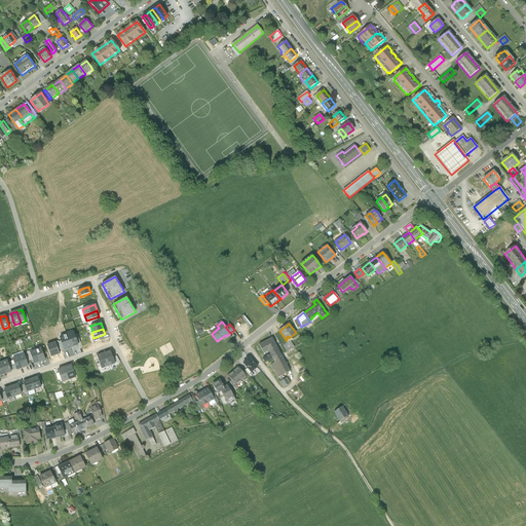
[(74,332),(67,335),(71,347),(78,345),(78,344),(75,335),(74,332)]
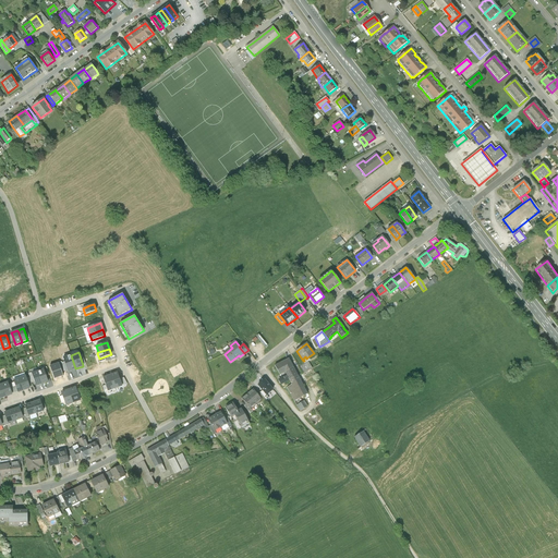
[(71,355),(63,358),(65,362),(69,371),(75,368),(71,355)]
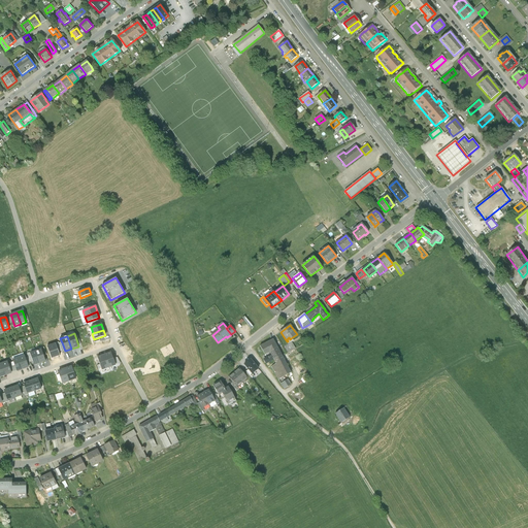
[(273,339),(260,347),(264,354),(264,355),(265,355),(270,353),(277,349),(273,339)]
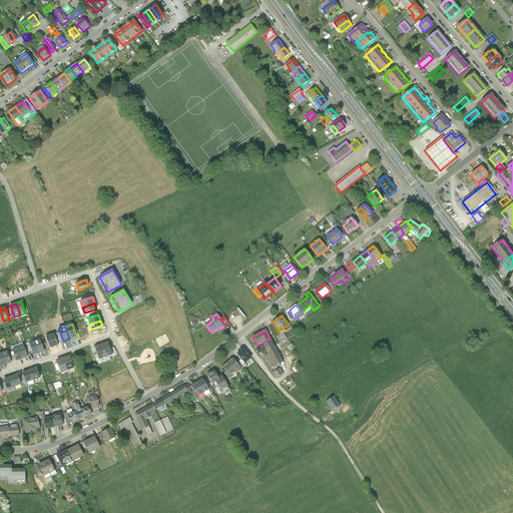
[(279,343),(287,338),(284,333),(276,338),(279,343)]
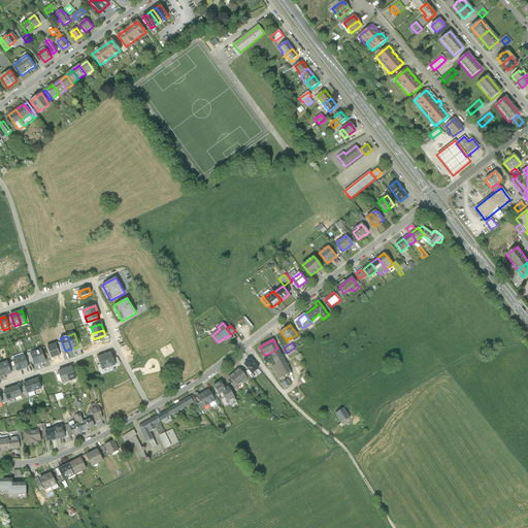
[(55,343),(47,347),(52,359),(60,356),(58,352),(55,343)]
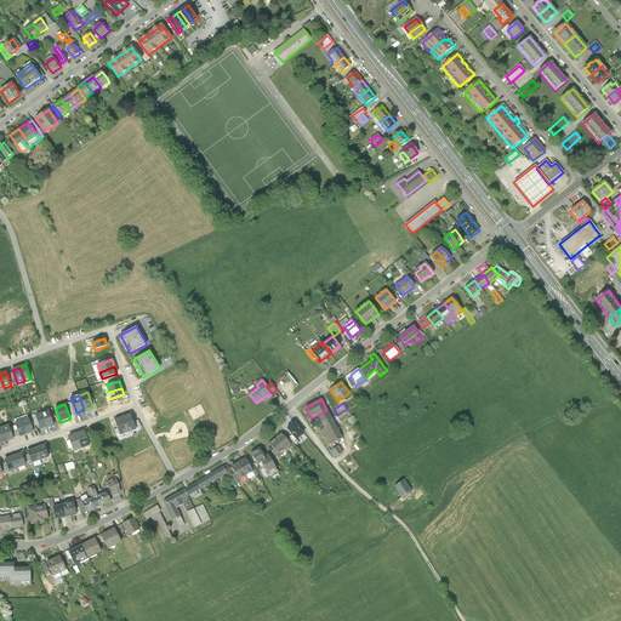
[(319,419),(311,422),(313,427),(322,423),(331,419),(326,410),(318,415),(319,419)]
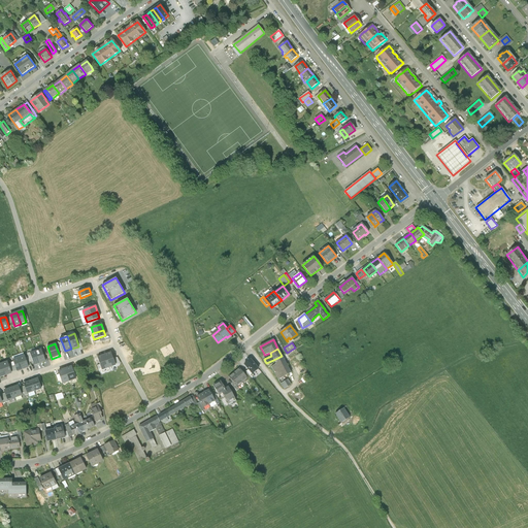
[(36,352),(39,363),(45,361),(43,356),(41,350),(36,352)]
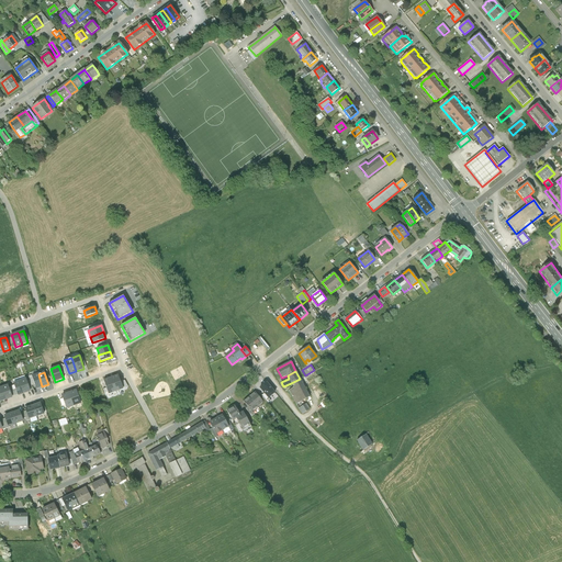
[(38,374),(32,377),(35,384),(36,389),(42,386),(38,374)]
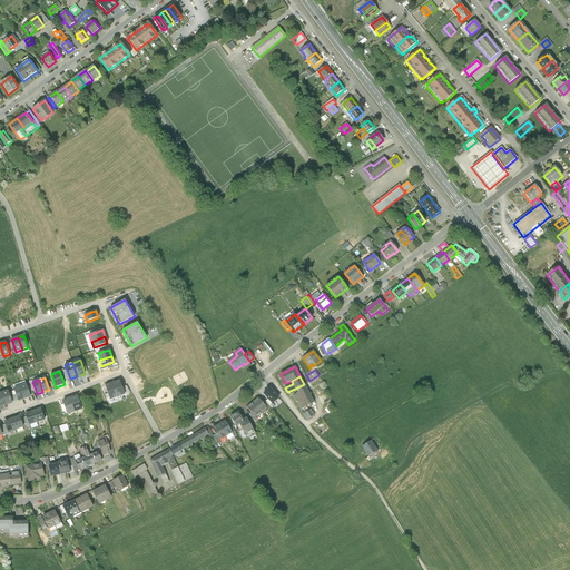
[(120,381),(112,383),(117,397),(125,394),(123,387),(120,381)]
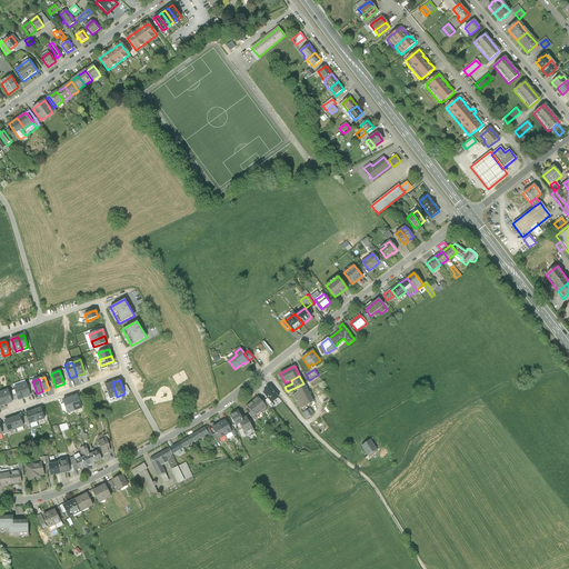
[(112,382),(105,386),(108,392),(105,393),(106,398),(109,397),(110,399),(117,397),(112,382)]
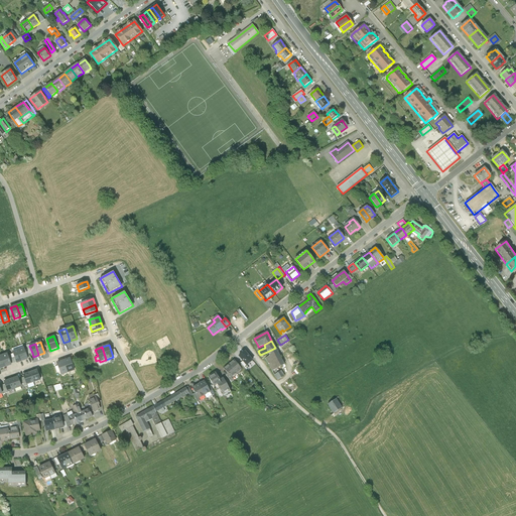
[(23,348),(18,350),(22,361),(27,359),(24,350),(23,348)]
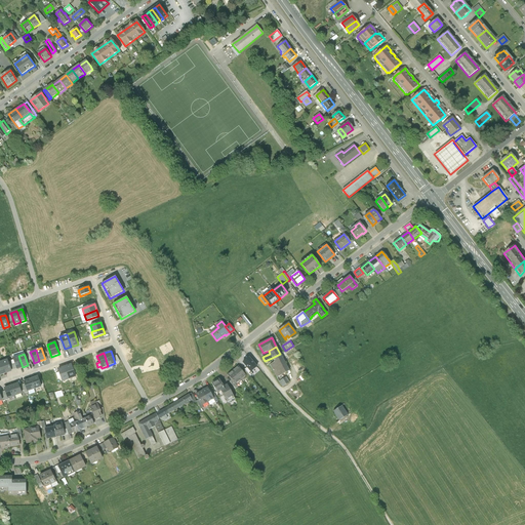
[(18,356),(13,358),(14,363),(16,368),(17,369),(23,367),(18,356)]
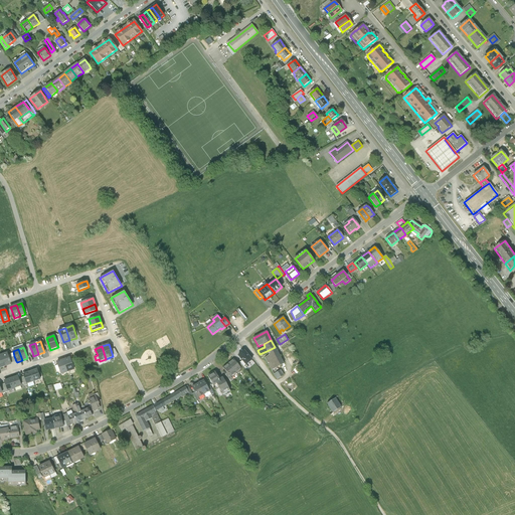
[(251,360),(244,350),(238,355),(242,360),(245,365),(251,360)]
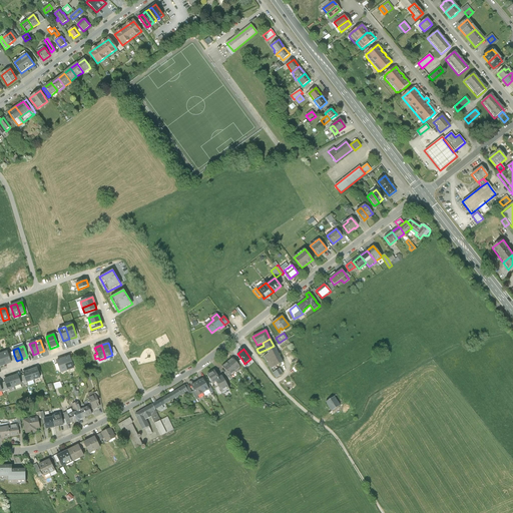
[(276,350),(269,354),(276,367),(283,363),(276,350)]
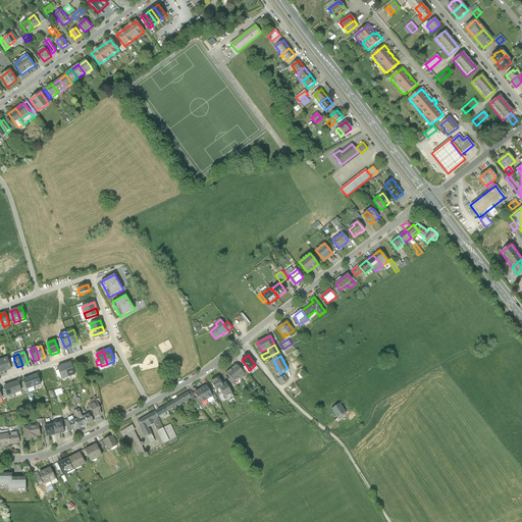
[(7,358),(2,360),(5,371),(11,369),(9,363),(7,358)]
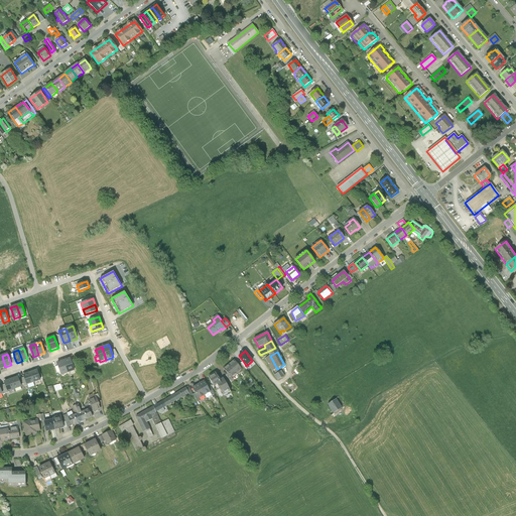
[(277,369),(270,356),(265,359),(272,371),(277,369)]
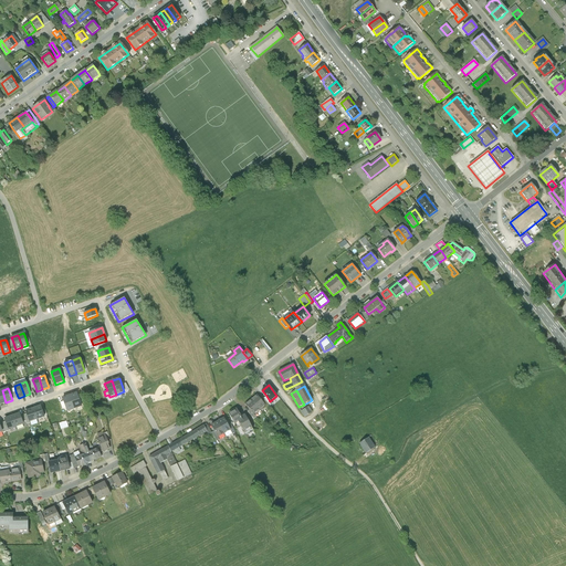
[(76,394),(70,396),(74,409),(81,406),(80,402),(77,396),(76,394)]
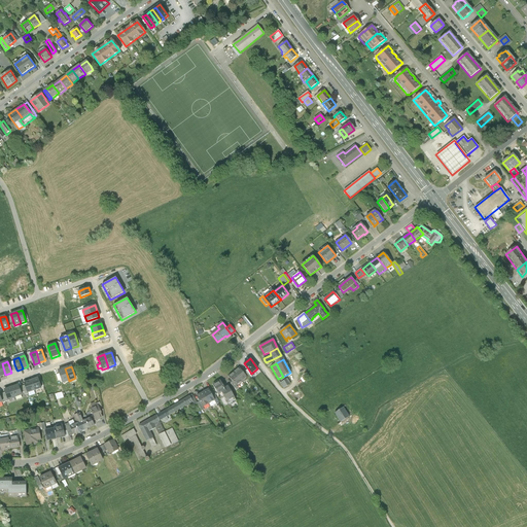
[(239,367),(234,373),(242,382),(247,378),(244,374),(239,367)]
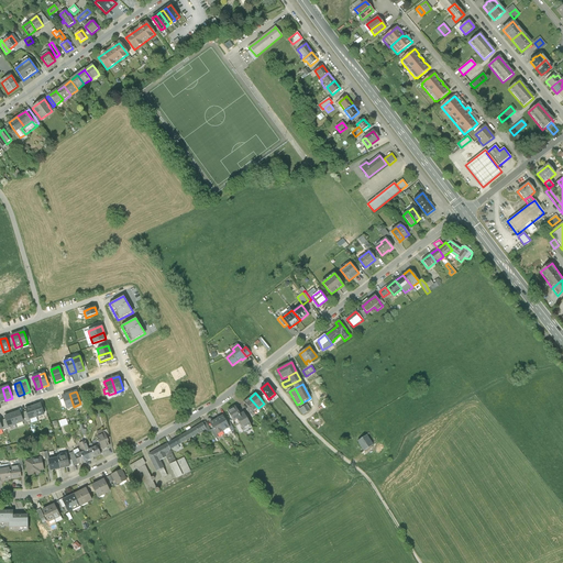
[(69,394),(62,396),(63,399),(65,406),(67,409),(74,407),(69,394)]
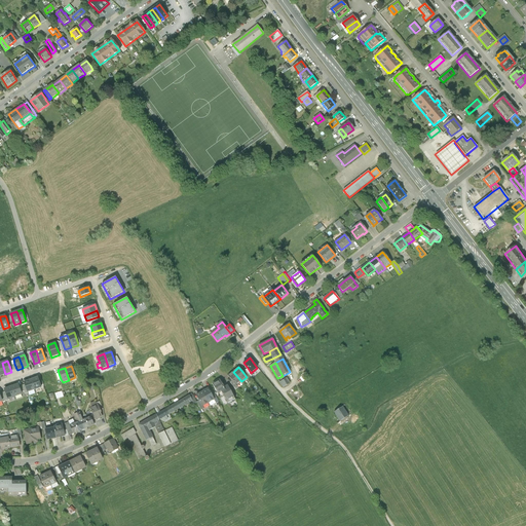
[(251,373),(248,368),(245,370),(246,371),(250,376),(251,377),(253,375),(251,373)]
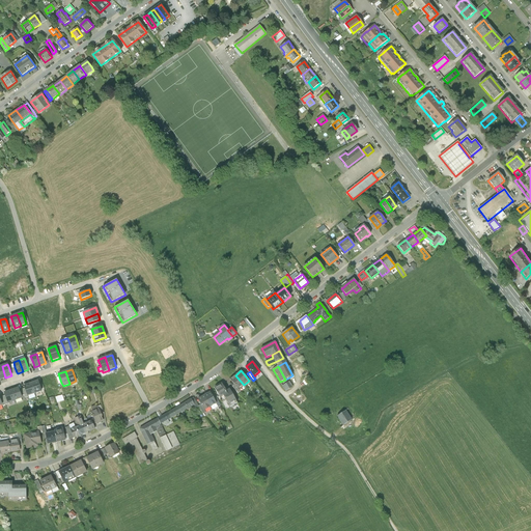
[(239,389),(244,385),(235,375),(230,380),(234,385),(239,389)]
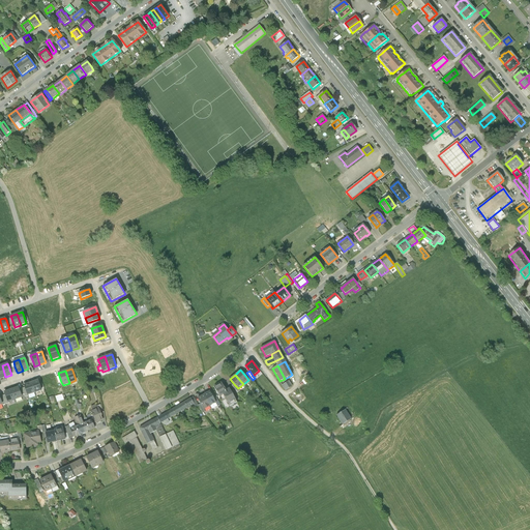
[(38,380),(31,383),(34,392),(41,390),(40,388),(38,383),(38,380)]
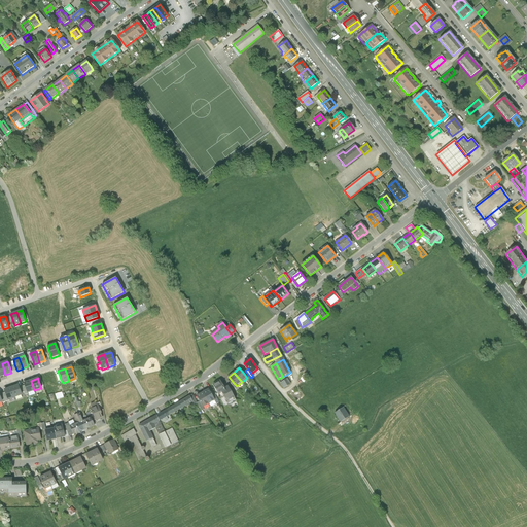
[(286,380),(280,383),(284,388),(289,385),(286,380)]
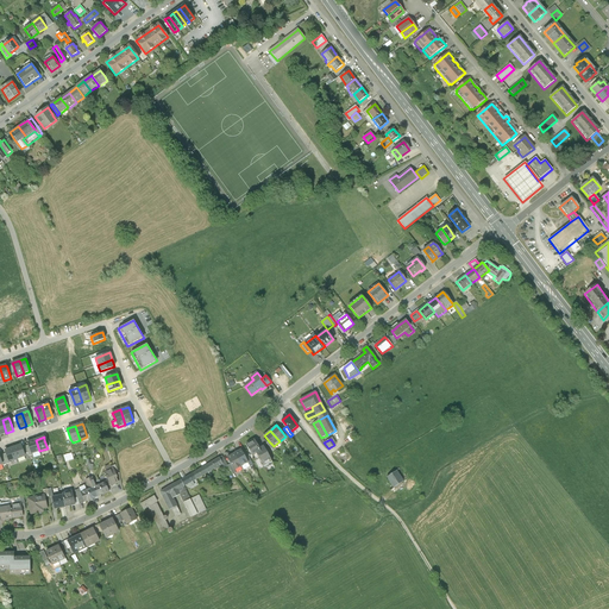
[(39,451),(36,440),(27,443),(29,445),(32,454),(39,451)]
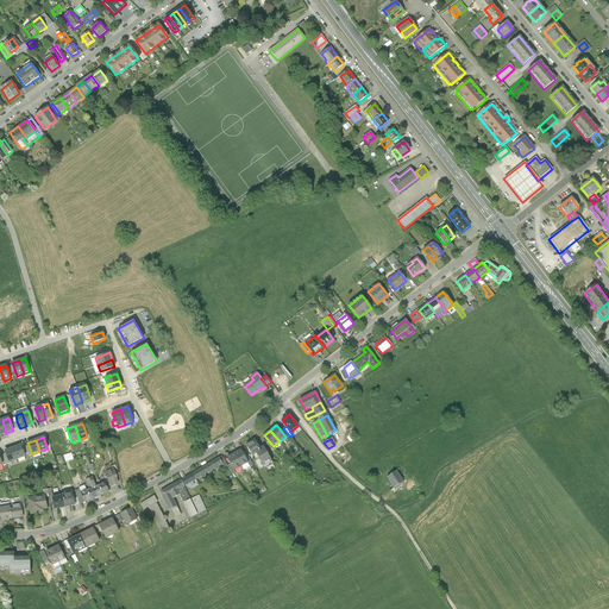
[(255,440),(246,445),(252,457),(257,454),(264,466),(272,463),(264,447),(263,447),(259,449),(257,446),(258,445),(257,443),(256,443),(255,440)]
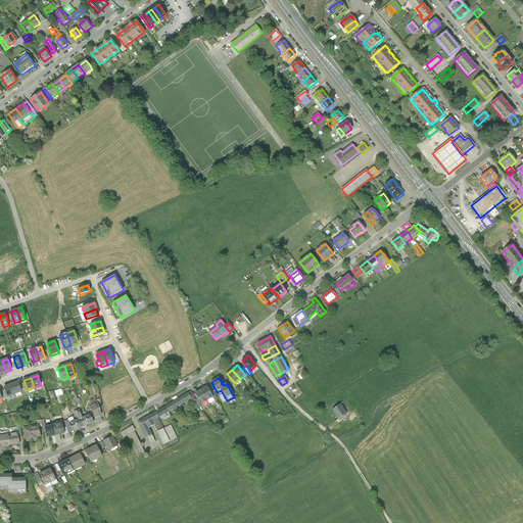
[(231,379),(229,381),(235,387),(237,386),(235,383),(231,379)]
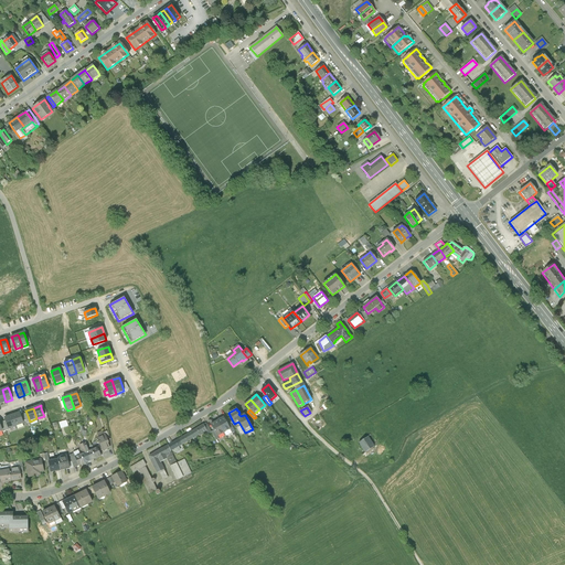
[(20,413),(12,415),(16,426),(23,424),(22,422),(20,415),(20,413)]
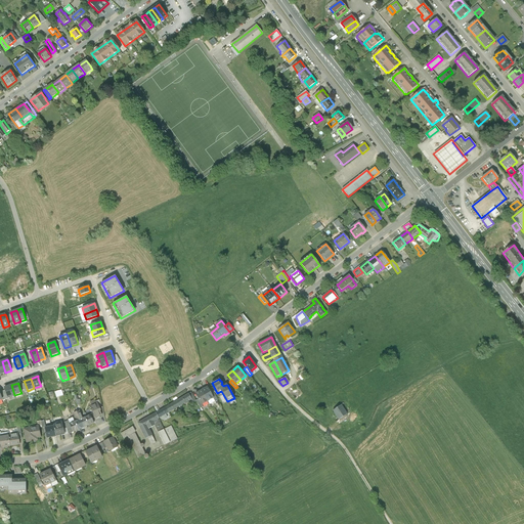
[(11,385),(4,388),(5,390),(8,397),(14,395),(11,385)]
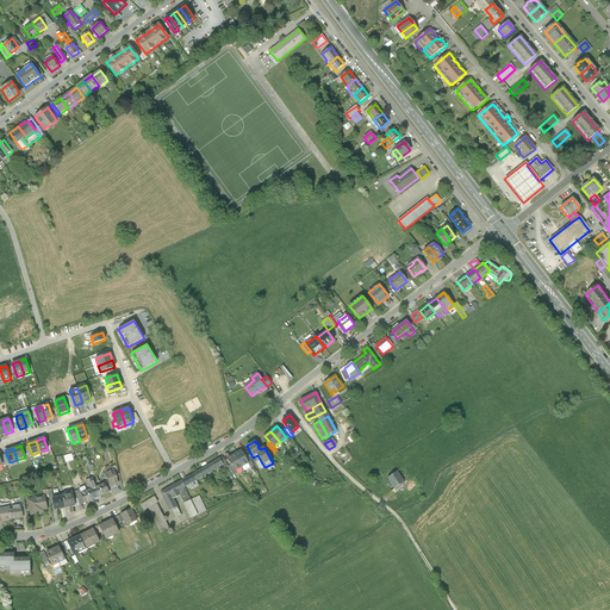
[(241,450),(235,455),(242,467),(248,464),(246,459),(241,450)]
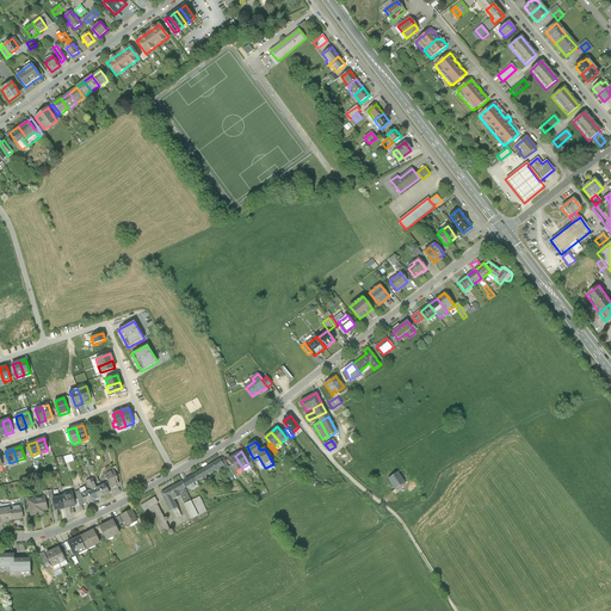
[(235,471),(242,468),(235,456),(228,460),(232,466),(235,471)]
